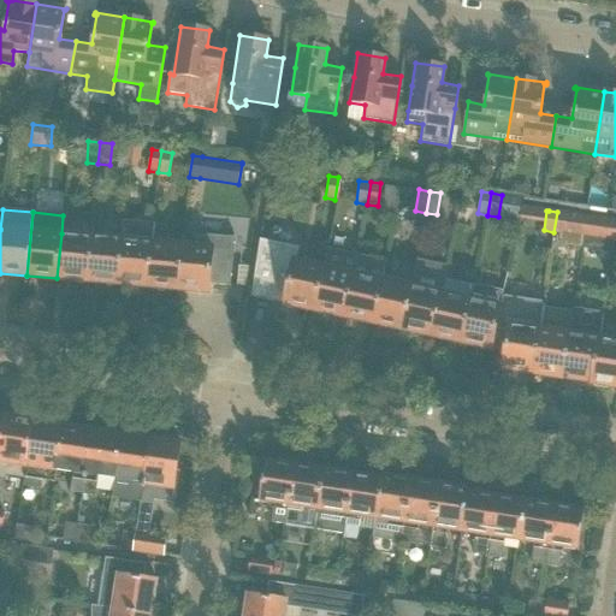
[(557,212),(554,232),(582,236),(586,215),(557,212)]
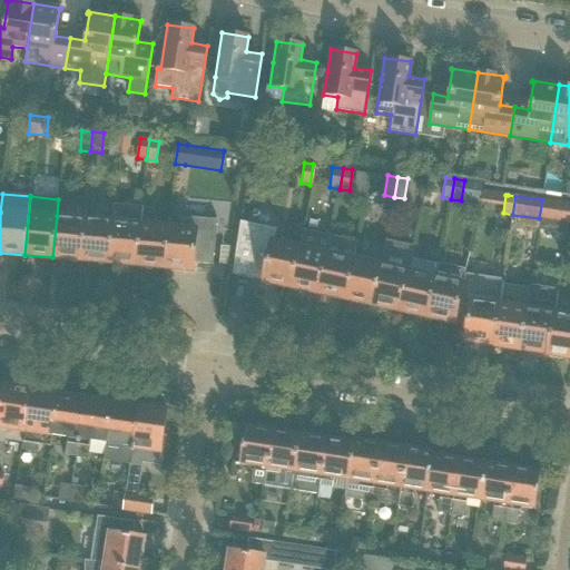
[(569,204),(542,199),(539,218),(567,223),(569,204)]
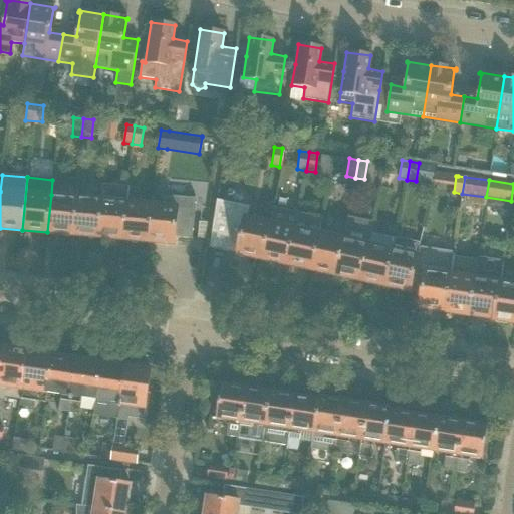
[(101,199),(97,237),(121,239),(125,201),(126,202),(127,186),(102,184),(101,199)]
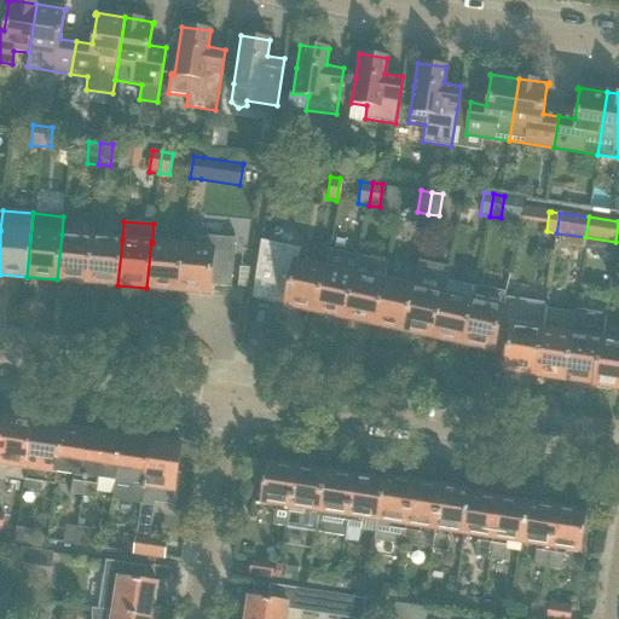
[(181,246),(178,291),(208,294),(209,284),(229,287),(229,288),(230,288),(235,237),(233,237),(233,239),(194,236),(194,233),(192,233),(191,247),(181,246)]
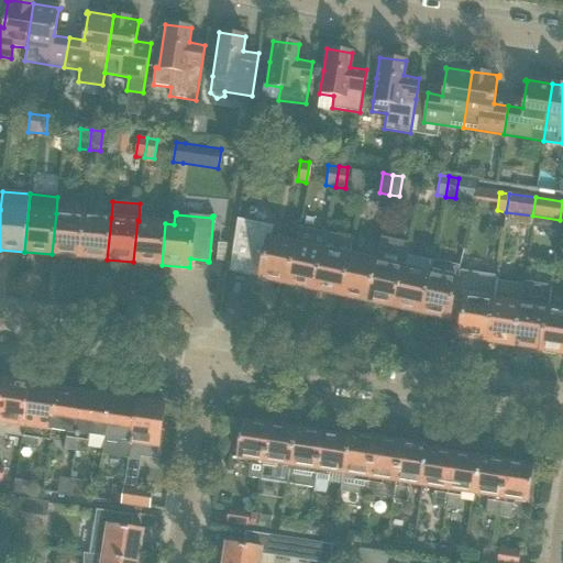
[(52,254),(79,257),(83,216),(56,213),(52,254)]
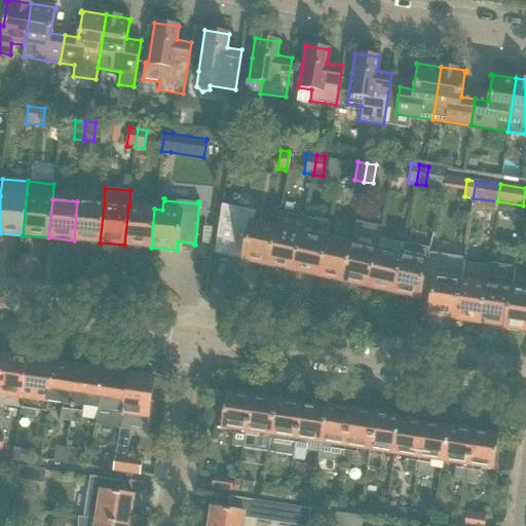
[(74,240),(100,242),(104,203),(77,201),(74,240)]
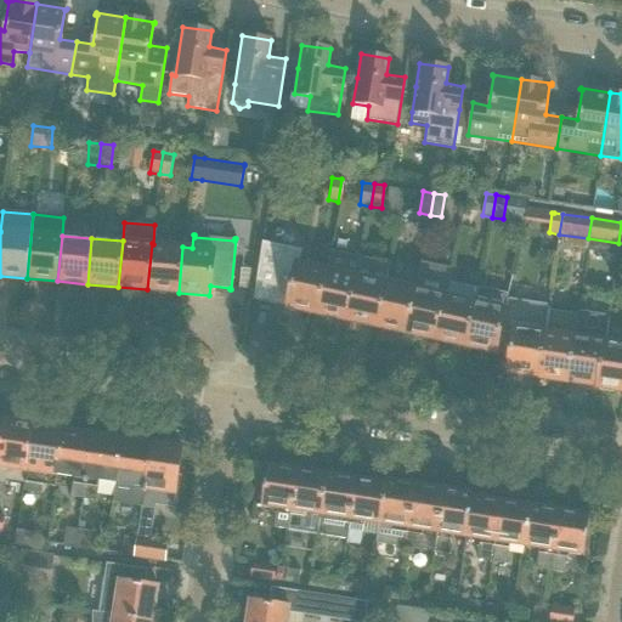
[(147,289),(179,293),(182,247),(153,244),(152,243),(147,289)]
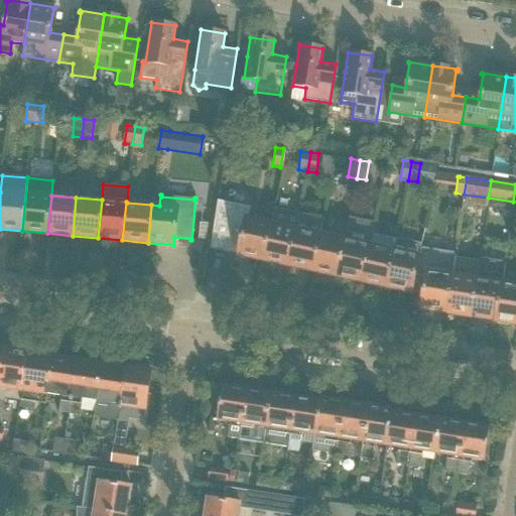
[(211,241),(209,249),(224,252),(225,244),(238,247),(237,255),(263,260),(271,224),(248,219),(250,209),(219,202),(215,221),(211,241)]
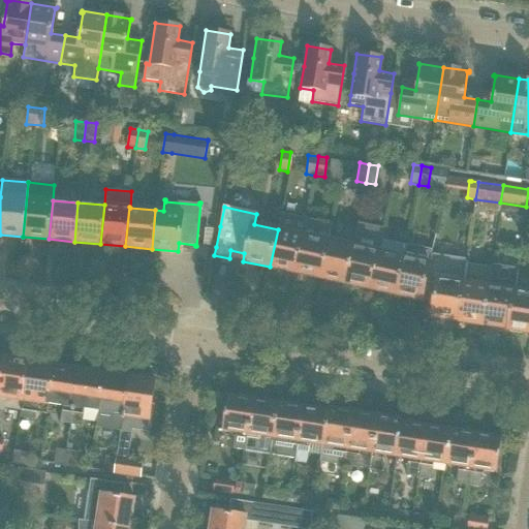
[(278,229),(270,267),(293,273),(302,235),(306,219),(281,214),(278,229)]
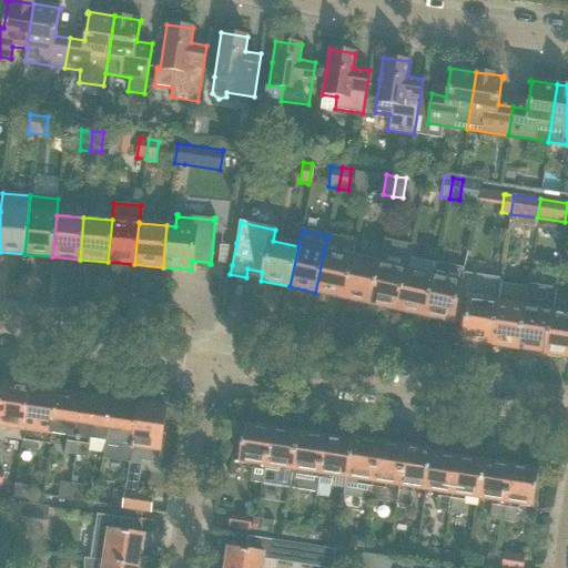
[(315,293),(344,298),(353,257),(356,241),(328,234),(324,252),(315,293)]
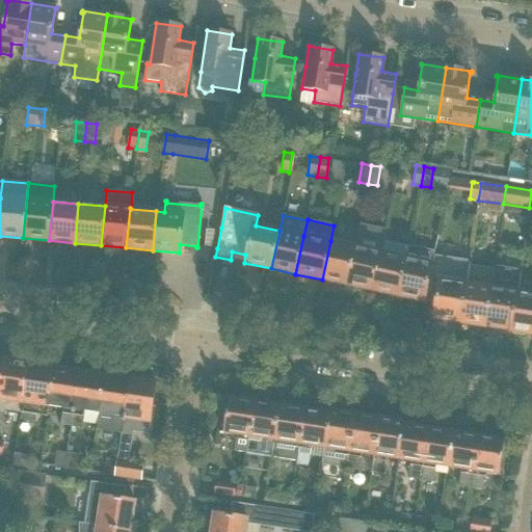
[(360,223),(354,246),(346,285),(371,290),(381,240),(383,229),(360,223)]
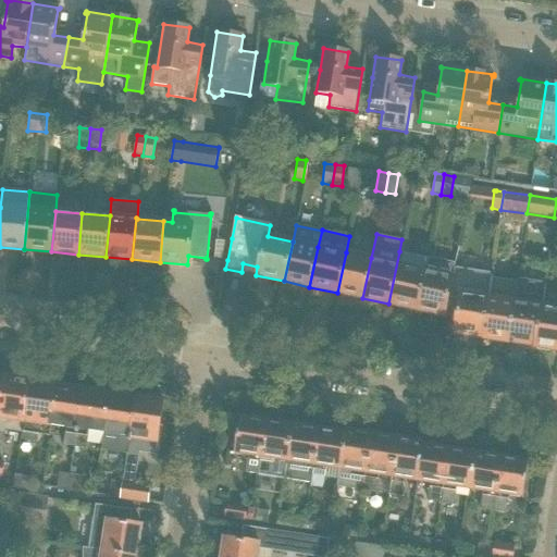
[(426,257),(399,251),(388,304),(415,309),(426,257)]
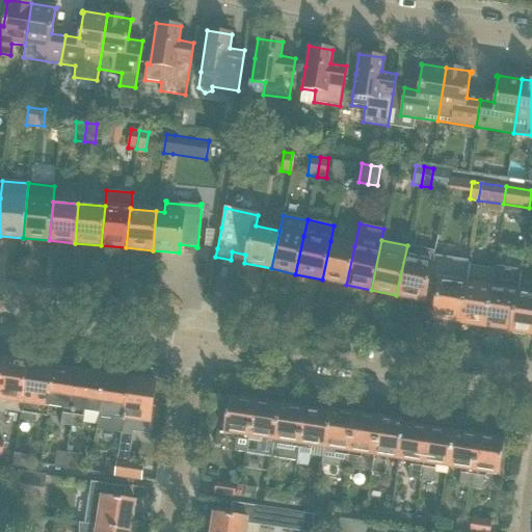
[(322,280),(346,285),(354,246),(330,241),(322,280)]
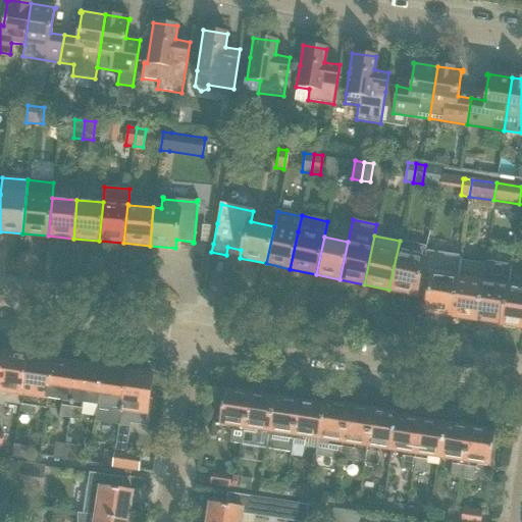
[(420,272),(424,254),(425,247),(400,241),(388,290),(415,296),(415,295),(420,272)]
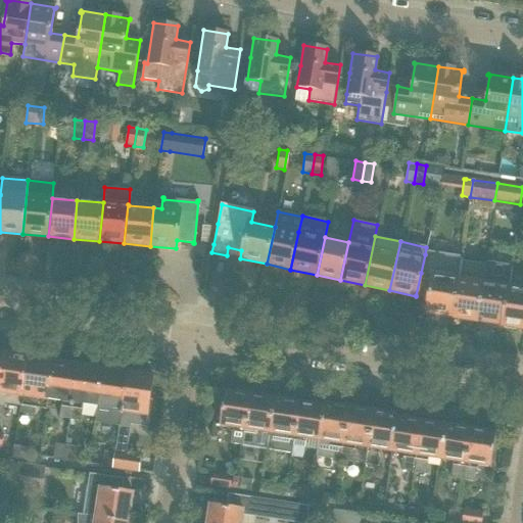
[(425,254),(421,273),(416,295),(428,297),(426,313),(453,317),(458,279),(460,266),(461,259),(425,254)]
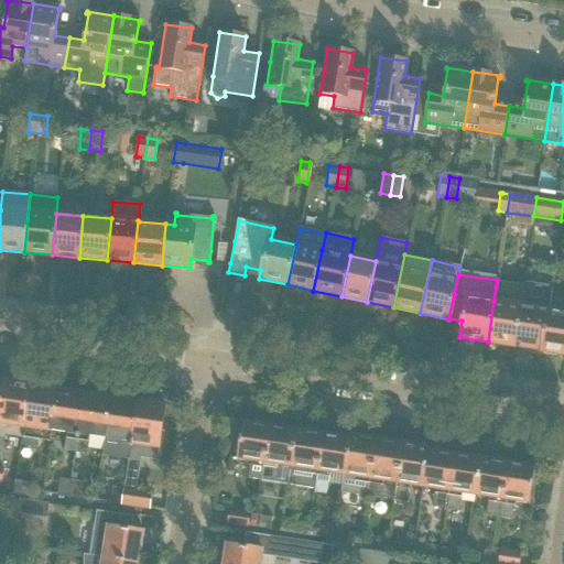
[(522,291),(514,346),(541,349),(541,351),(548,310),(550,295),(552,285),(523,281),(522,291)]
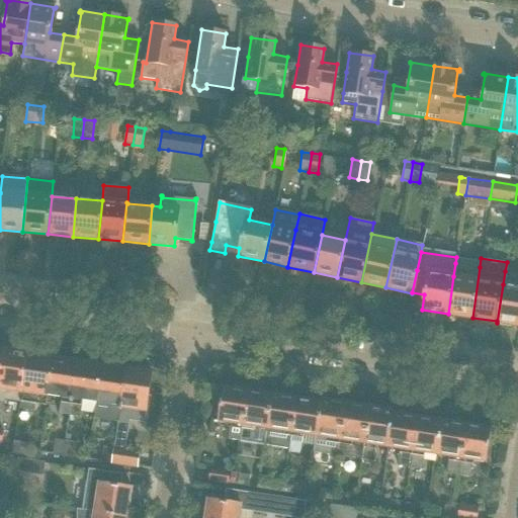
[(448,314),(472,318),(480,267),(455,263),(453,276),(448,314)]
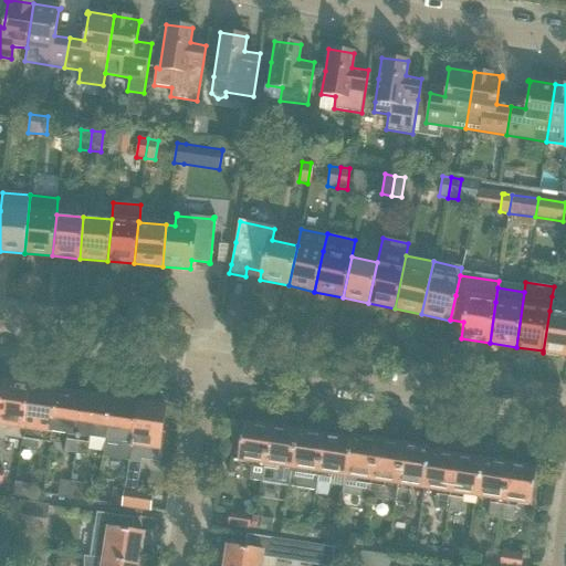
[(565,313),(549,311),(543,353),(544,353),(544,355),(557,357),(557,355),(565,356),(565,313)]
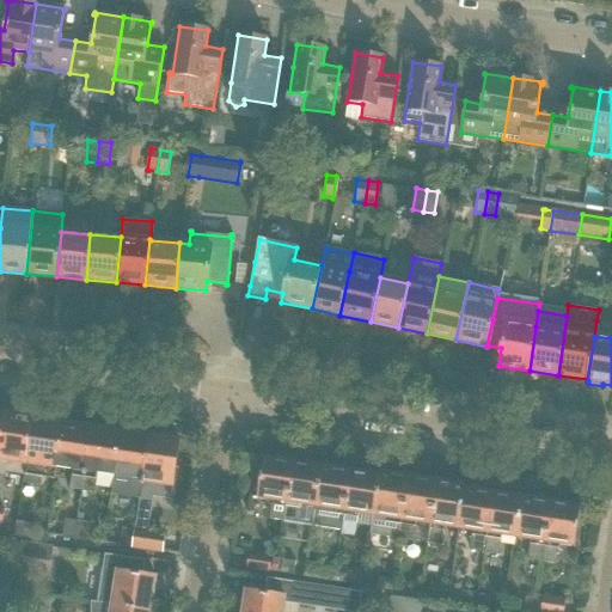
[(4,417),(0,441),(0,476),(6,477),(7,473),(24,476),(32,422),(31,422),(32,418),(5,415),(4,417)]
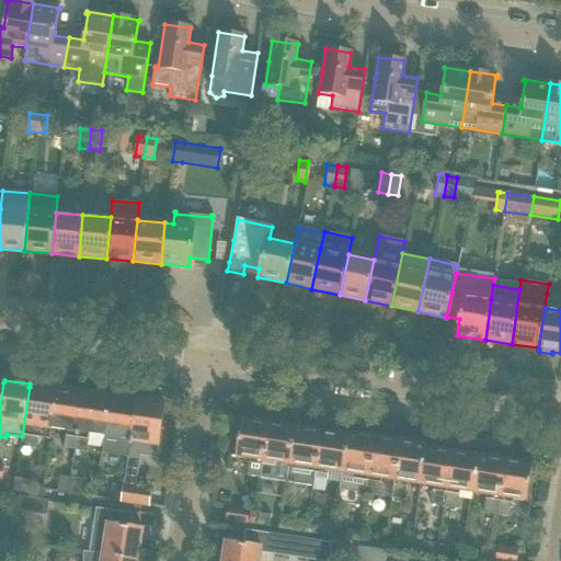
[(49,439),(50,431),(57,391),(54,390),(53,387),(44,386),(42,389),(30,387),(22,436),(21,443),(34,445),(35,437),(49,439)]
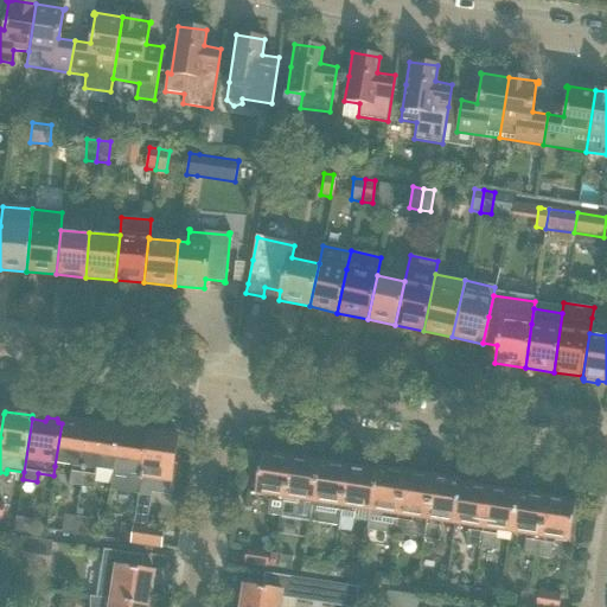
[(69,485),(81,487),(90,428),(77,426),(76,422),(66,421),(64,423),(62,423),(55,466),(71,468),(69,485)]
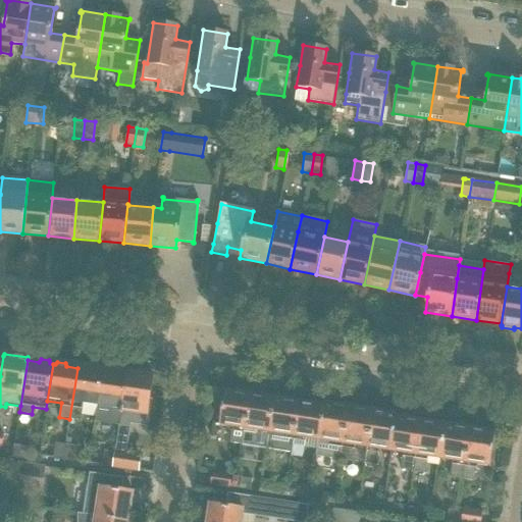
[(82,406),(97,408),(102,371),(100,371),(99,368),(90,367),(88,369),(77,368),(69,419),(80,420),(82,406)]
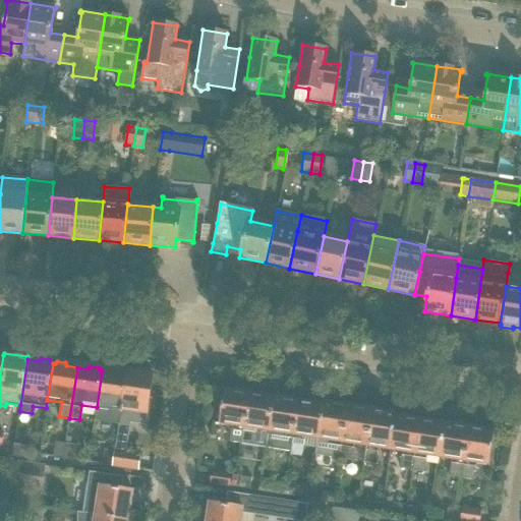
[(97,407),(95,421),(119,424),(127,374),(126,374),(116,373),(115,369),(107,368),(105,371),(102,370),(97,407)]
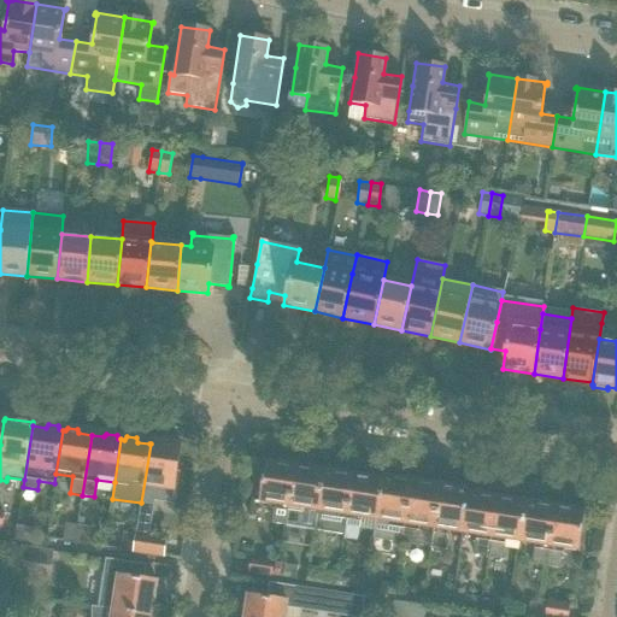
[(141,503),(141,504),(153,506),(154,501),(172,504),(174,489),(175,485),(178,486),(180,472),(176,472),(181,445),(151,440),(151,444),(141,503)]
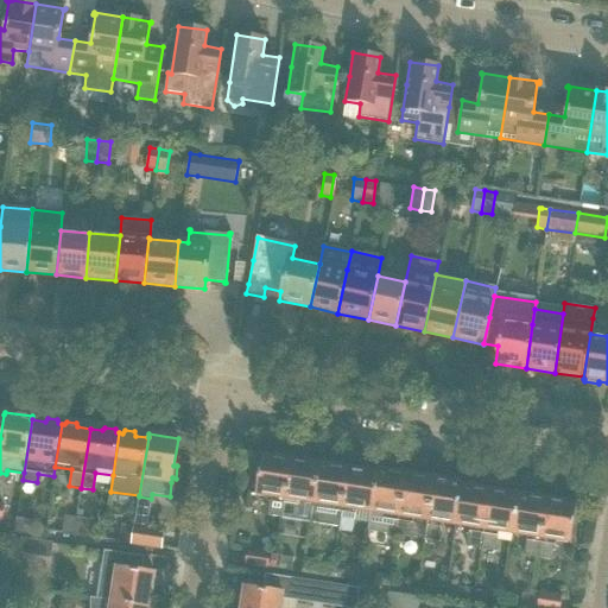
[(267,517),(283,518),(291,460),(263,455),(259,476),(255,475),(253,489),(257,489),(255,494),(271,496),(267,517)]
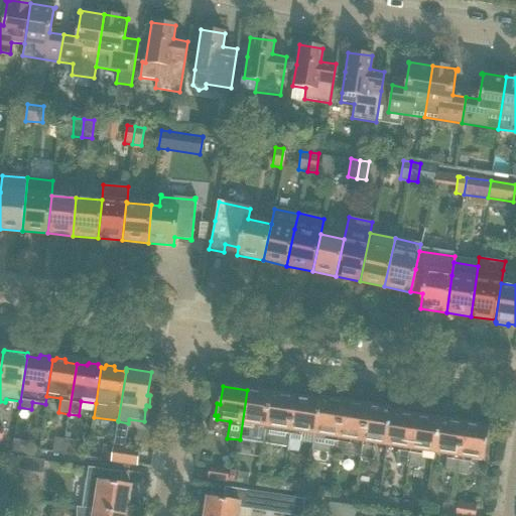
[(247,390),(240,439),(247,441),(251,441),(264,443),(266,429),(271,394),(269,393),(269,390),(258,389),(258,392),(247,390)]
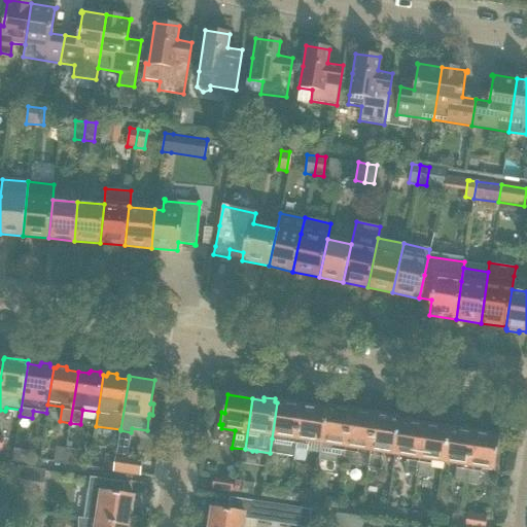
[(270,453),(293,457),(302,406),(291,405),(291,401),(280,399),(279,402),(277,402),(272,438),(270,453)]
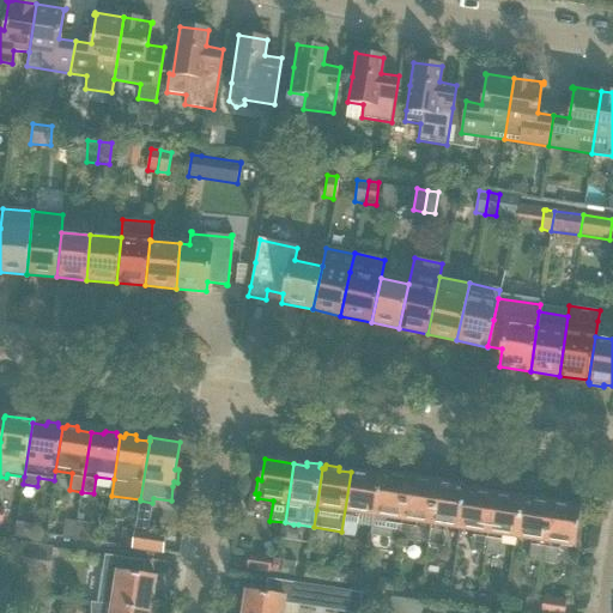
[(358,516),(374,519),(380,473),(364,471),(364,474),(351,472),(341,532),(356,533),(358,516)]
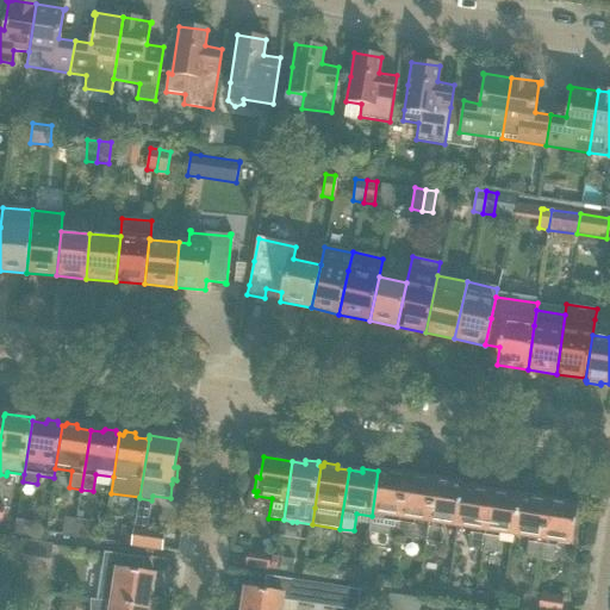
[(368,534),(397,537),(406,475),(378,471),(372,516),(368,534)]
